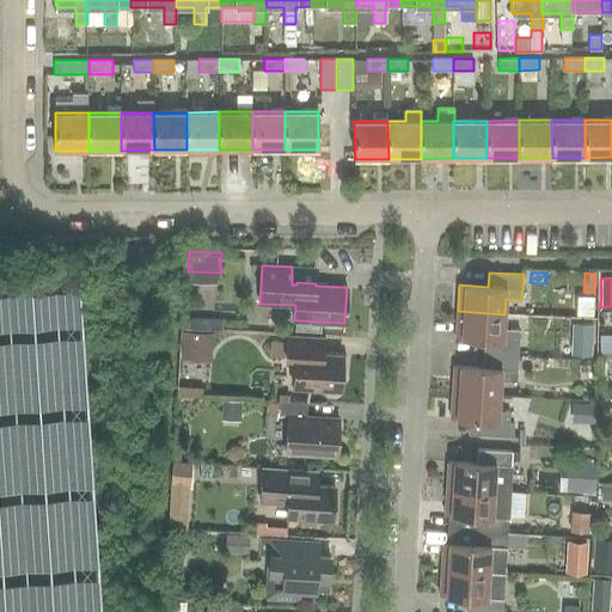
[(0,300),(0,334),(79,330),(77,295),(0,300)]
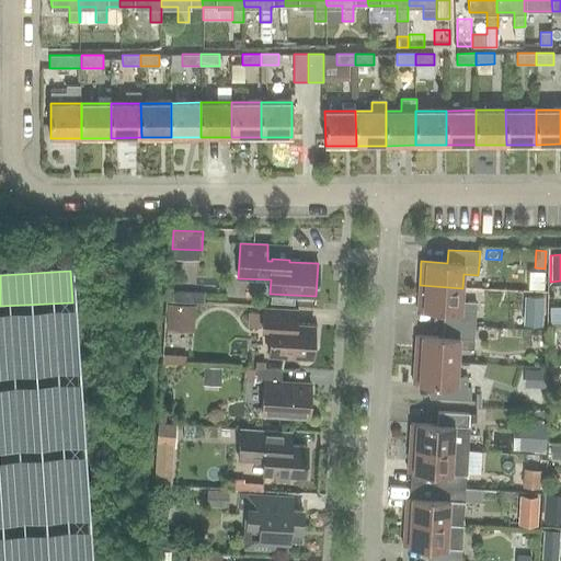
[(461,311),(462,288),(420,285),(418,309),(444,311),(443,324),(476,325),(476,312),(461,311)]
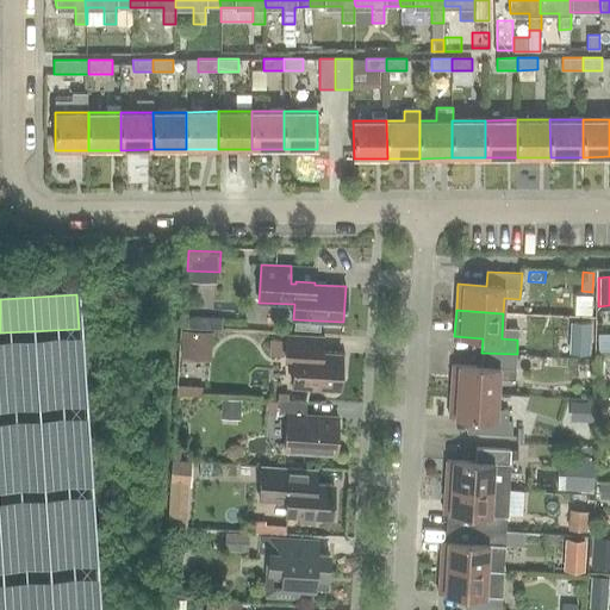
[(591,323),(571,322),(570,352),(590,353),(591,323)]
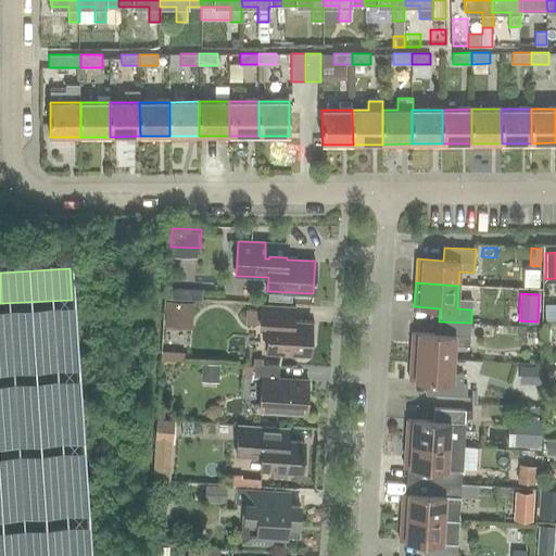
[(192,320),(193,301),(167,299),(166,318),(192,320)]
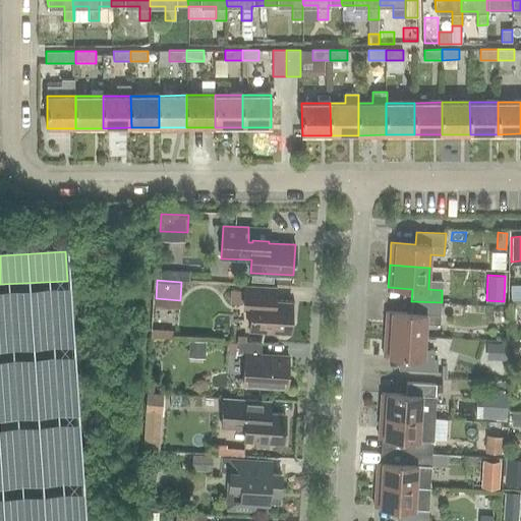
[(290,332),(292,301),(276,300),(277,286),(244,284),(244,290),(231,289),(230,303),(251,304),(249,330),(290,332)]
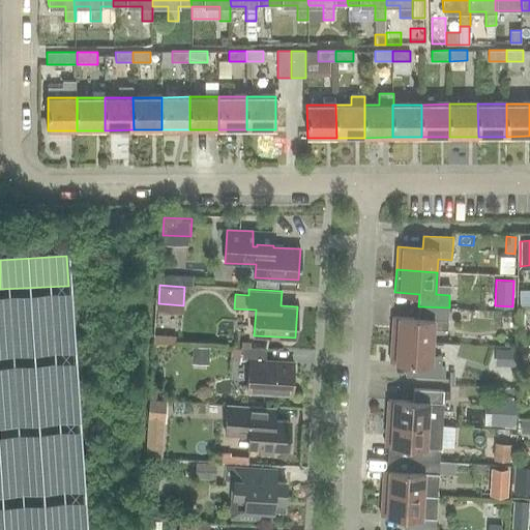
[(529,305),(529,292),(520,292),(520,306),(529,305)]
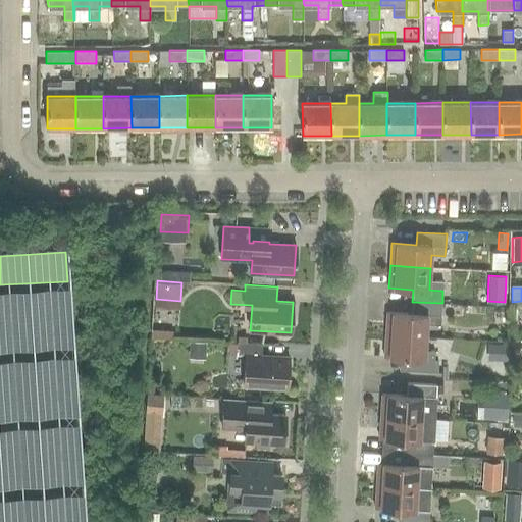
[(0,295),(0,353),(72,349),(68,291),(0,295)]
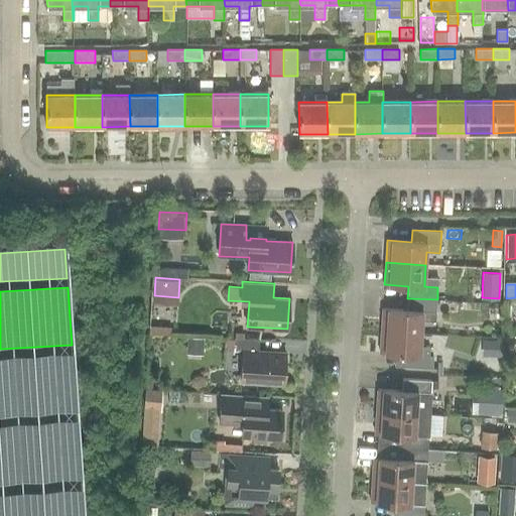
[(435,321),(437,299),(407,298),(407,309),(383,308),(381,331),(421,334),(422,320),(435,321)]
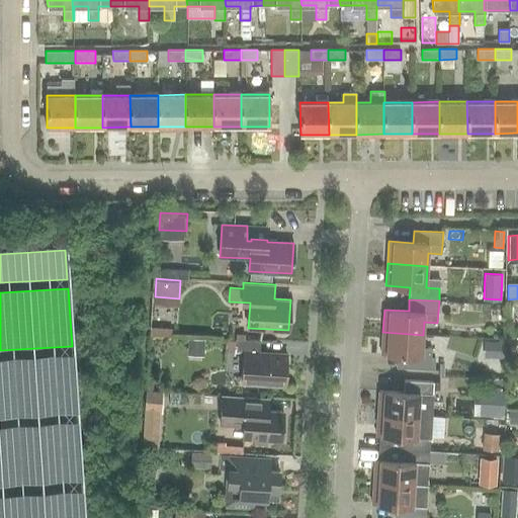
[(422,347),(423,335),(382,332),(381,354),(406,356),(405,368),(434,369),(435,357),(431,357),(432,348),(422,347)]
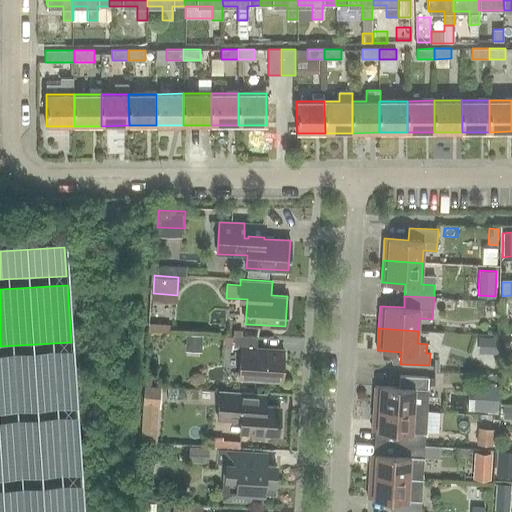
[(202,347),(203,334),(187,333),(186,346),(202,347)]
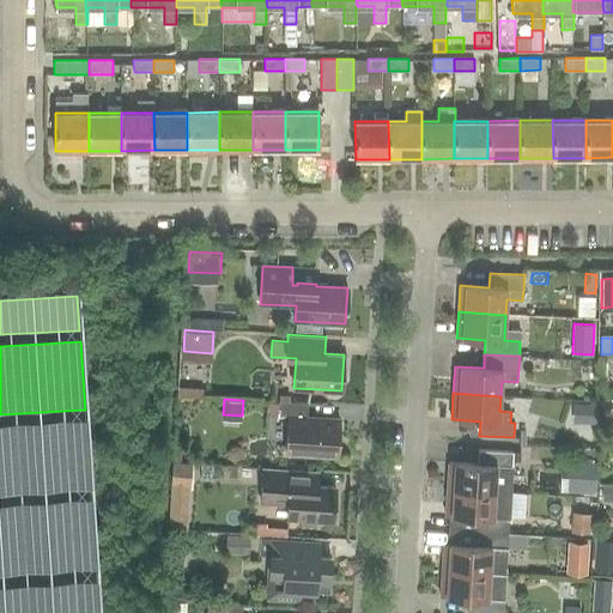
[(338,456),(340,420),(307,418),(308,402),(279,401),(278,417),(289,417),(286,453),(338,456)]
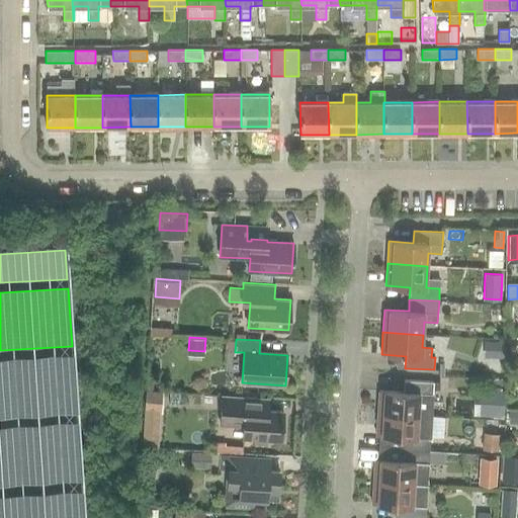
[(505,342),(485,342),(485,359),(505,359),(505,342)]
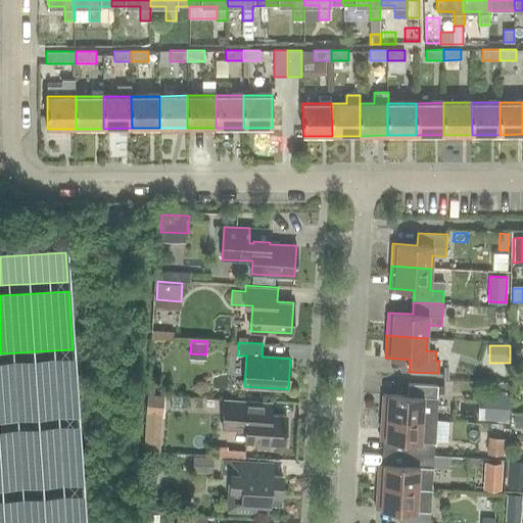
[(0,363),(0,422),(77,418),(74,359),(0,363)]
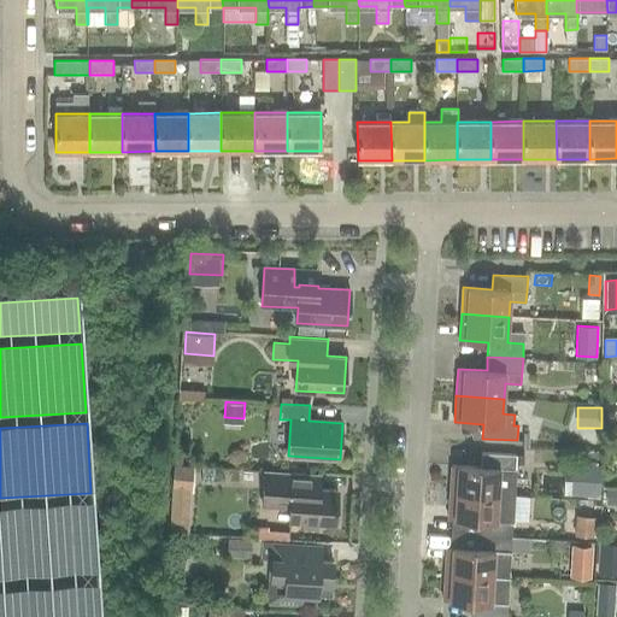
[(515,497),(516,470),(517,454),(482,453),(481,468),(452,465),(450,492),(515,497)]
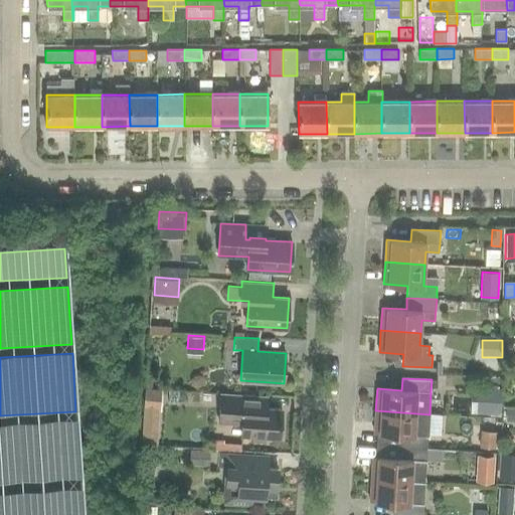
[(480,388),(479,412),(501,413),(502,389),(480,388)]
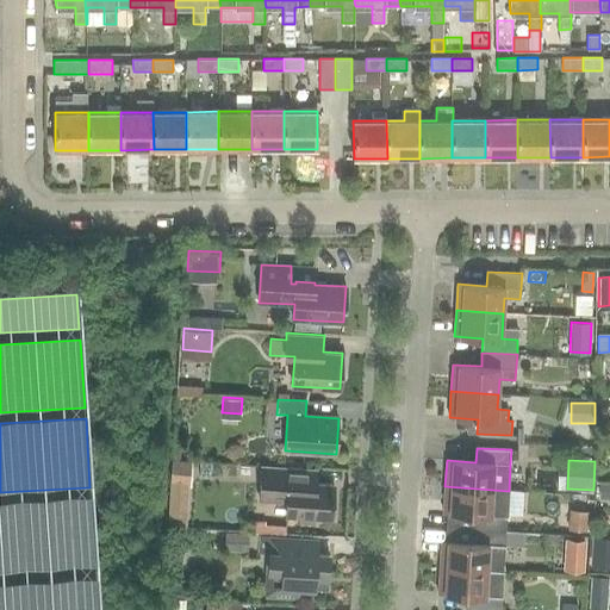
[(190,484),(191,465),(172,464),(170,483),(190,484)]
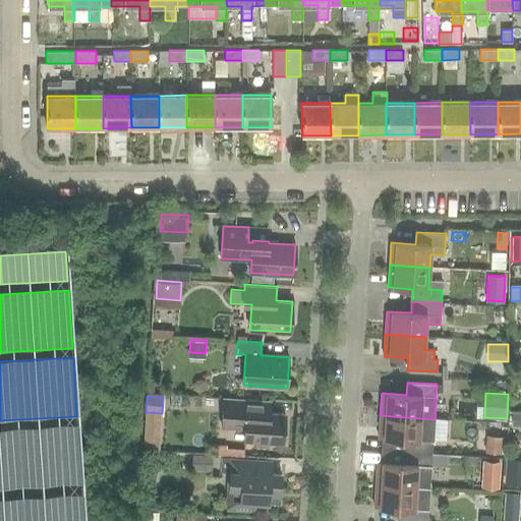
[(283,443),(285,414),(262,412),(263,400),(222,397),(220,428),(245,429),(244,441),(253,441),(253,447),(268,448),(269,442),(283,443)]
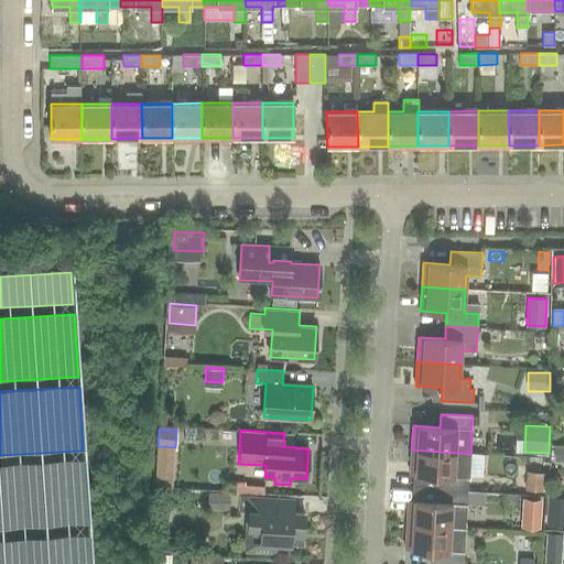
[(553,459),(563,458),(563,445),(553,446),(553,459)]
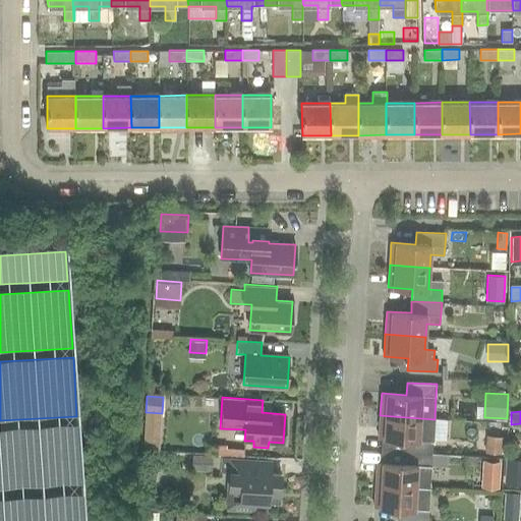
[(142,449),(159,450),(162,413),(146,412),(142,449)]
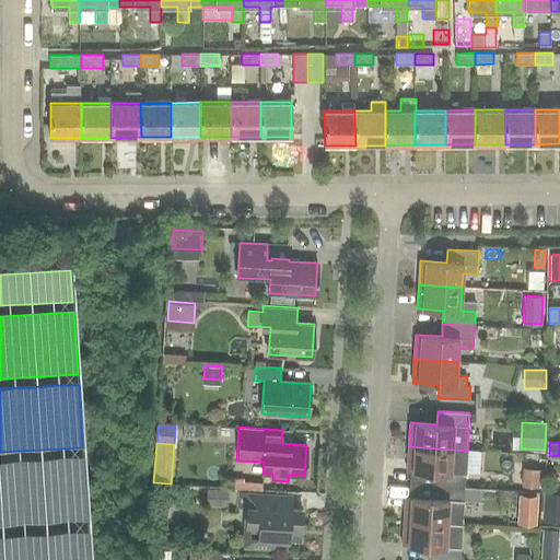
[(464,488),(466,462),(467,451),(408,446),(407,470),(433,473),(432,486),(464,488)]
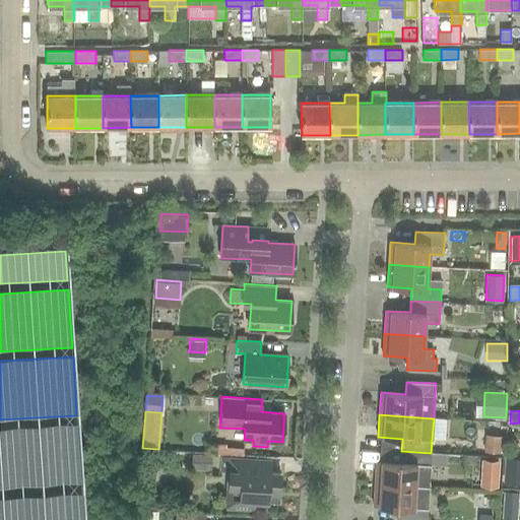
[(0,430),(0,488),(80,483),(77,426),(0,430)]
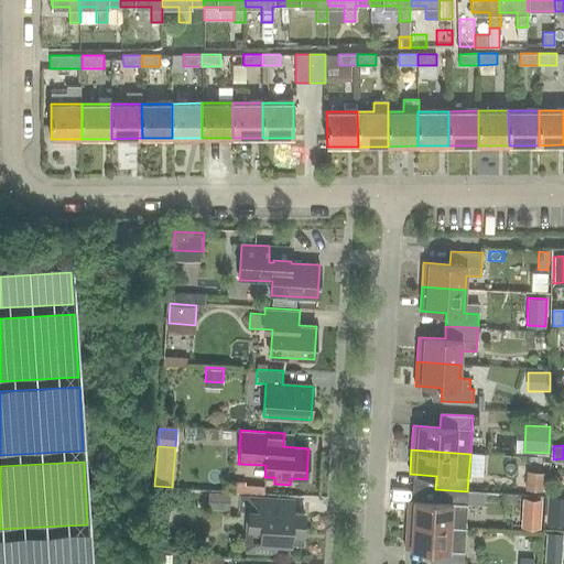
[(527,489),(545,491),(548,473),(529,470),(527,489)]
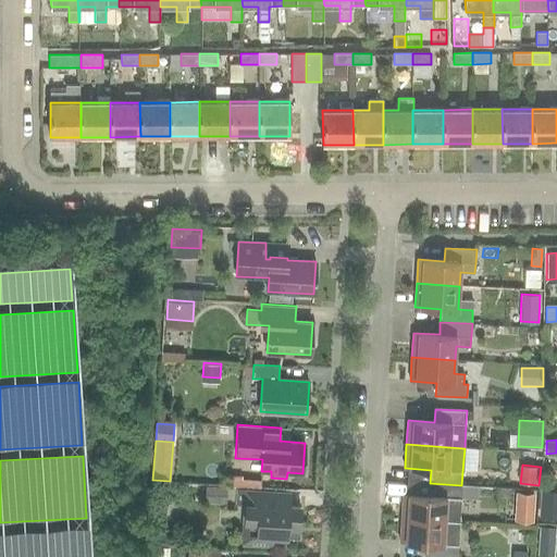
[(459,521),(461,485),(430,483),(430,495),(404,494),(401,518),(459,521)]
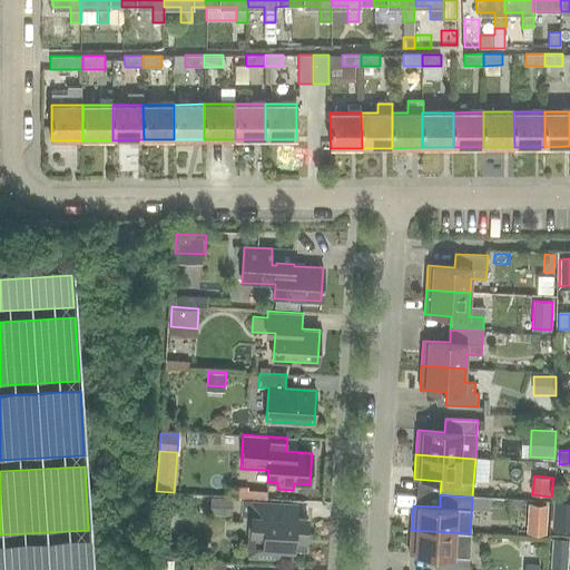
[(210,510),(233,512),(233,499),(210,498),(210,510)]
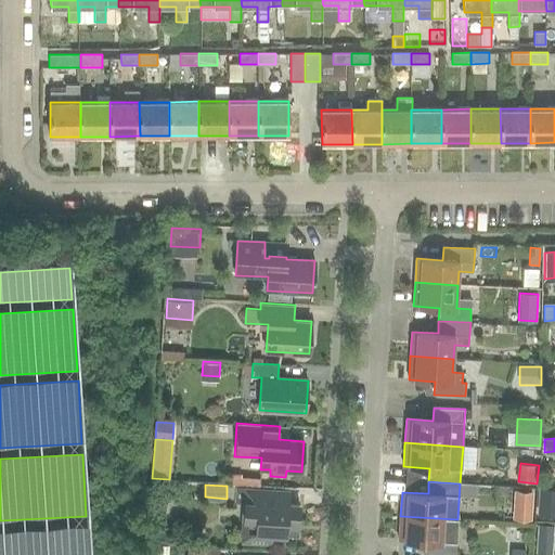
[(554,488),(543,487),(541,515),(554,516),(554,488)]
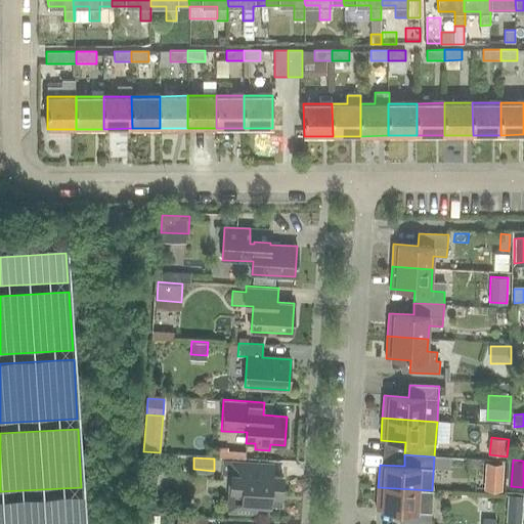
[(258,505),(281,507),(282,478),(258,476),(258,464),(225,462),(224,475),(233,475),(231,512),(257,513),(258,505)]
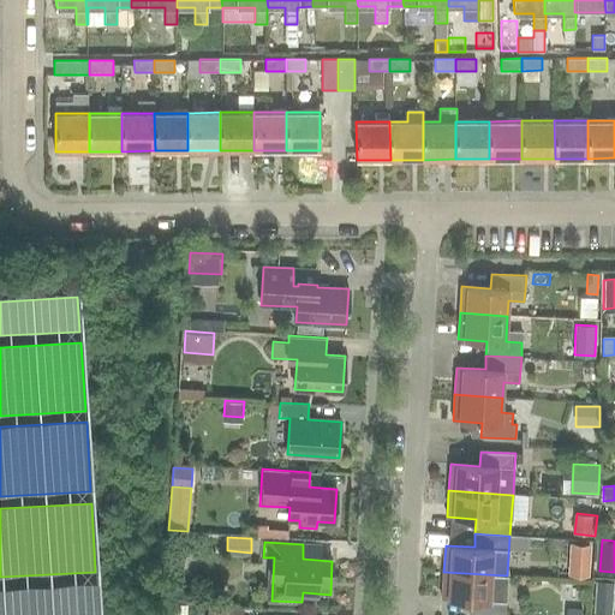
[(591,575),(592,544),(572,543),(571,574),(591,575)]
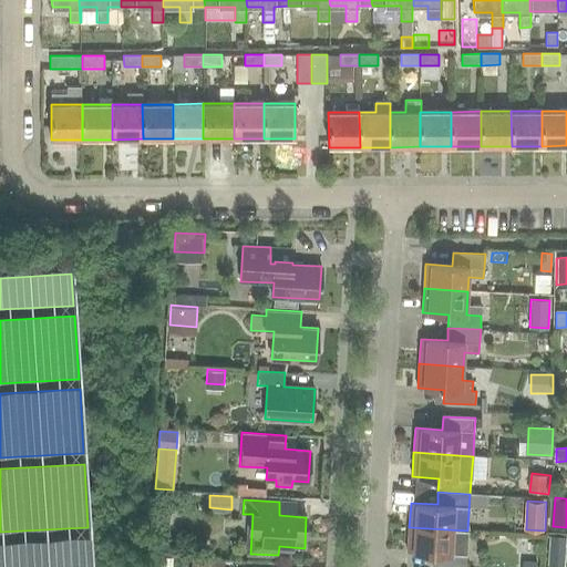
[(437,566),(465,566),(467,545),(467,531),(409,527),(408,552),(434,554),(433,566),(437,566)]
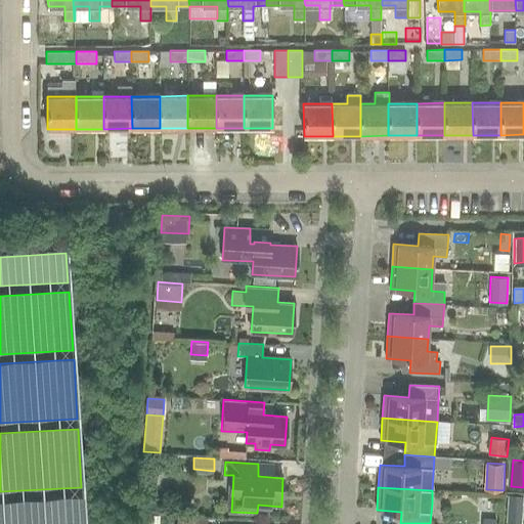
[(505,522),(521,523),(522,496),(507,495),(505,522)]
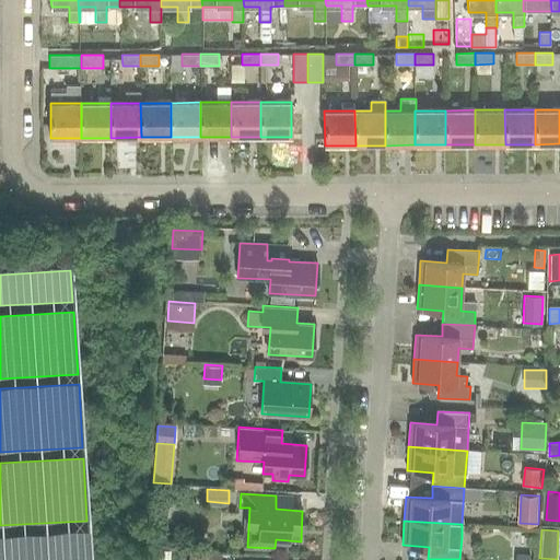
[(0,536),(0,559),(88,559),(86,532),(0,536)]
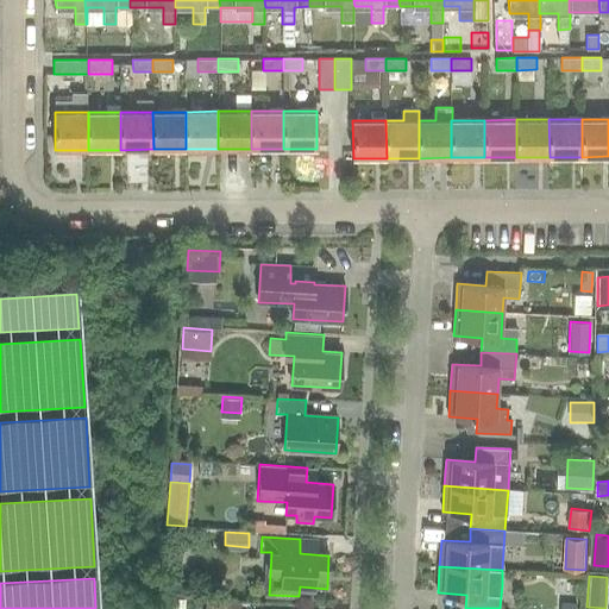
[(186,600),(175,598),(175,608),(186,608),(186,600)]
